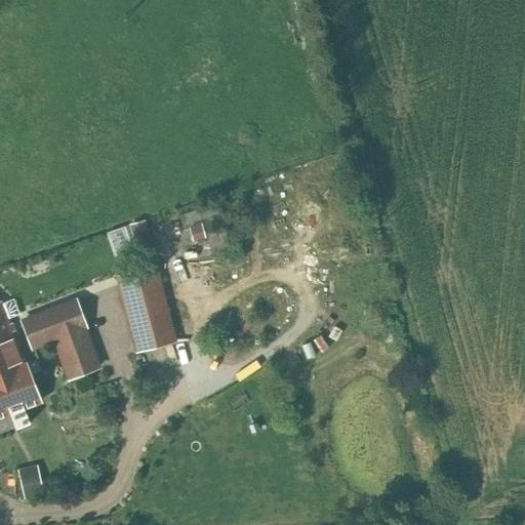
[(143,221),(130,225),(138,254),(152,251),(143,221)]
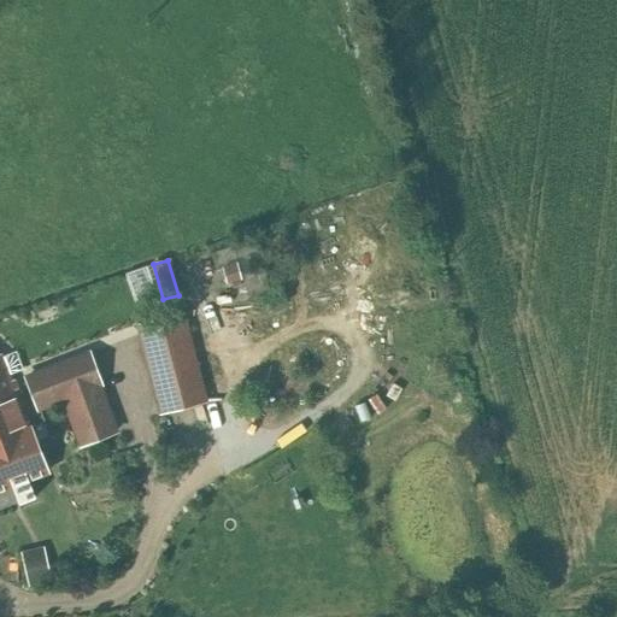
[(236,264),(223,268),(227,282),(241,278),(236,264)]
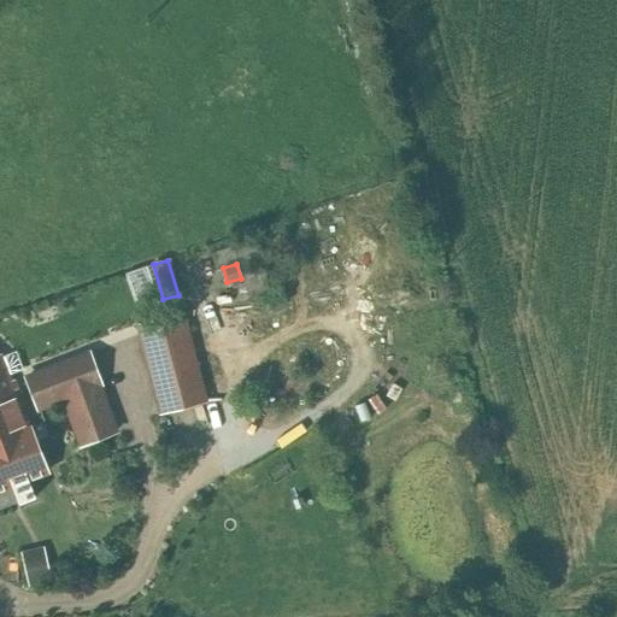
[(203,295),(188,299),(192,312),(206,309),(203,295)]
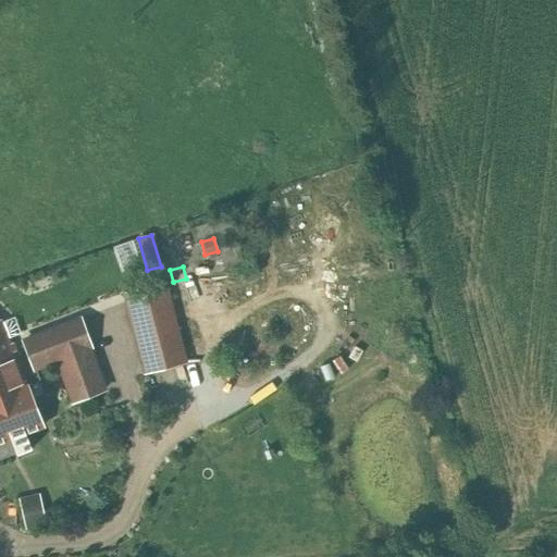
[(164,284),(126,294),(146,371),(184,361),(166,293),(164,284)]
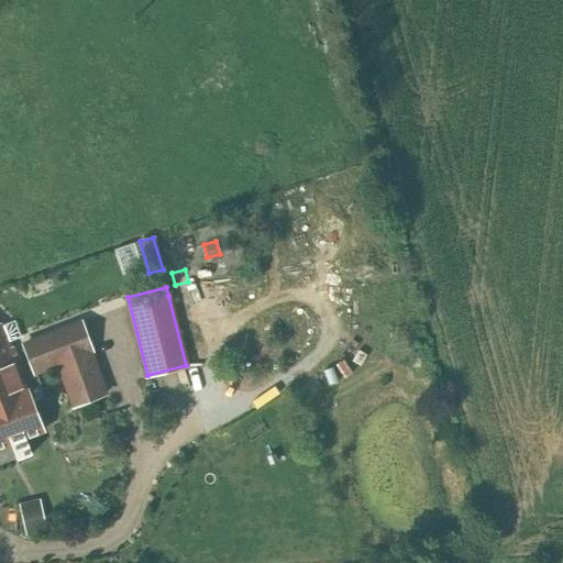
[(81,322),(24,344),(35,373),(58,364),(74,406),(105,394),(89,351),(91,351),(81,322)]
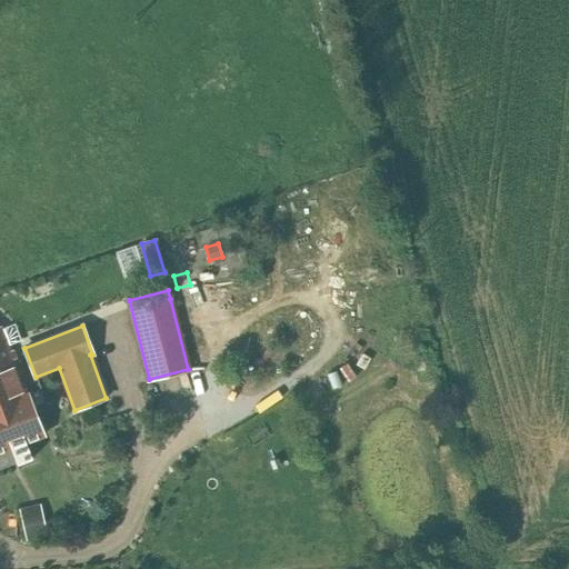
[(20,340),(16,331),(12,328),(7,327),(2,329),(9,345),(20,340)]
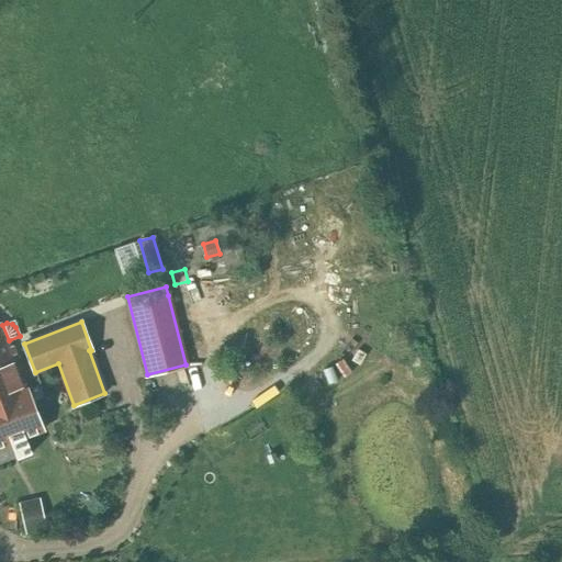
[(2,325),(2,324),(0,324),(0,446),(43,430),(26,389),(25,390),(7,341),(9,341),(9,340),(2,325)]
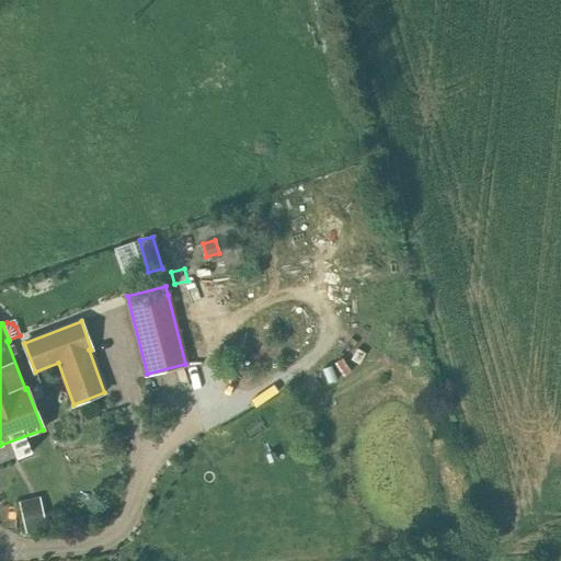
[(38,499),(20,502),(27,531),(45,527),(38,499)]
